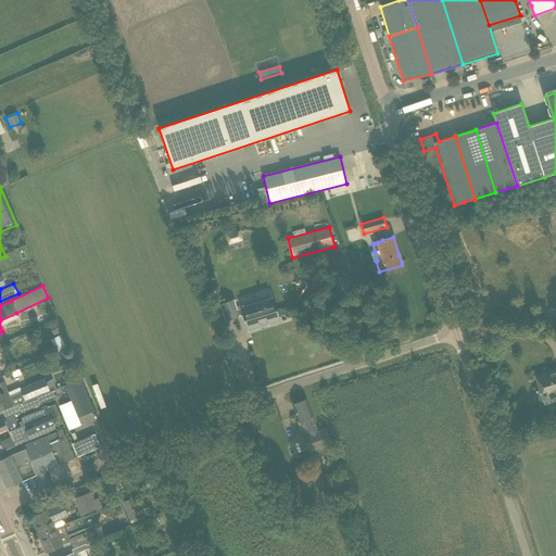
[(270,289),(260,292),(262,299),(273,295),(270,289)]
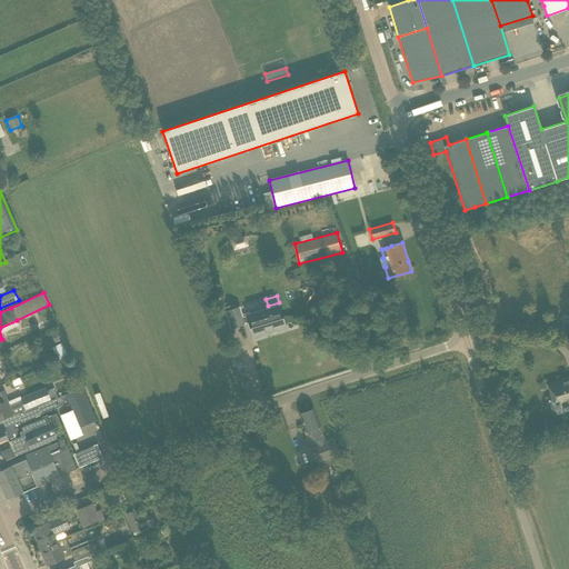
[(250,321),(251,327),(255,338),(286,328),(278,306),(241,317),(238,308),(227,311),(231,327),(250,321)]
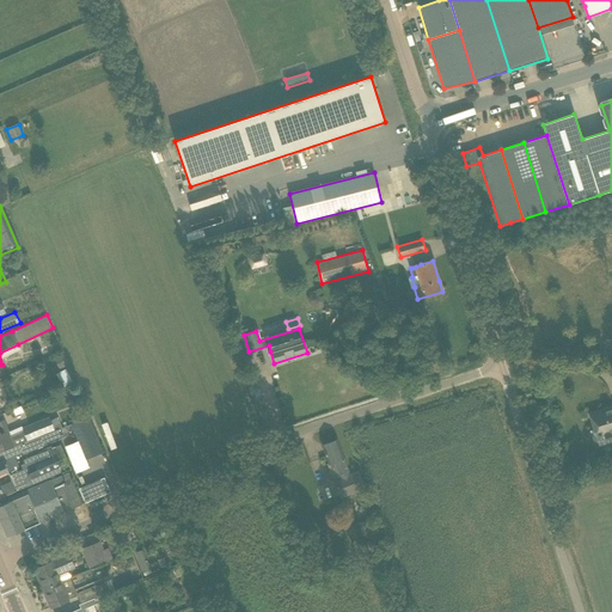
[(60,356),(54,359),(59,368),(65,366),(60,356)]
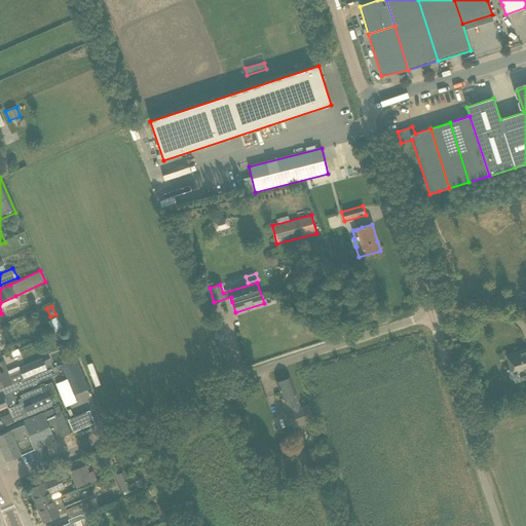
[(55,316),(47,321),(53,332),(62,328),(55,316)]
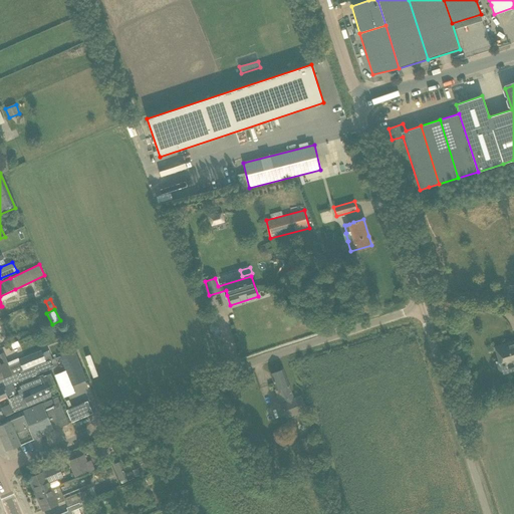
[(17,340),(10,343),(13,348),(20,345),(17,340)]
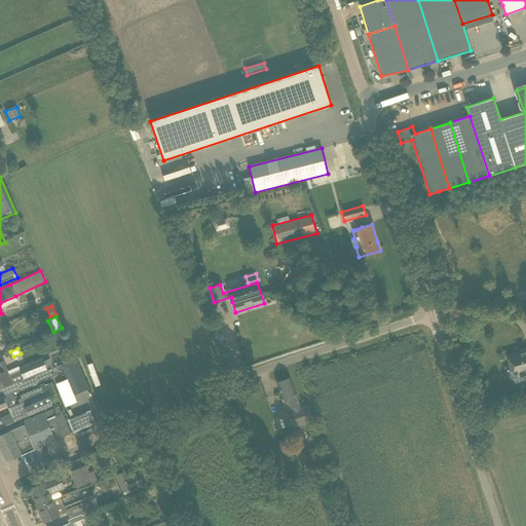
[(520,376),(525,374),(525,348),(506,355),(512,371),(510,371),(511,376),(516,379),(520,377),(520,376)]
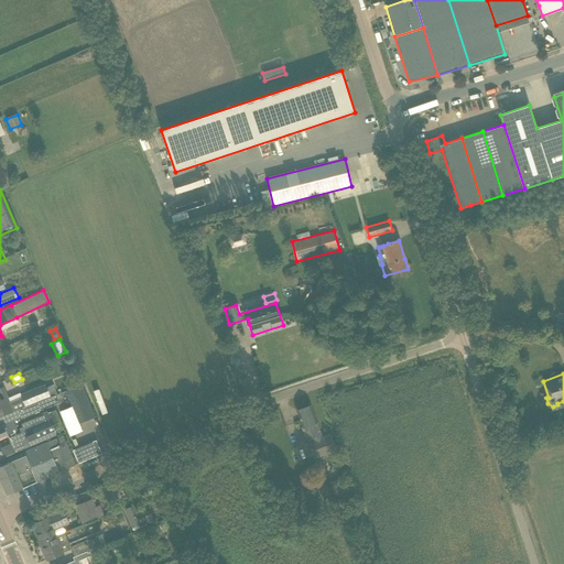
[(21,398),(25,407),(52,397),(57,394),(53,384),(46,388),(45,384),(21,394),(21,398)]
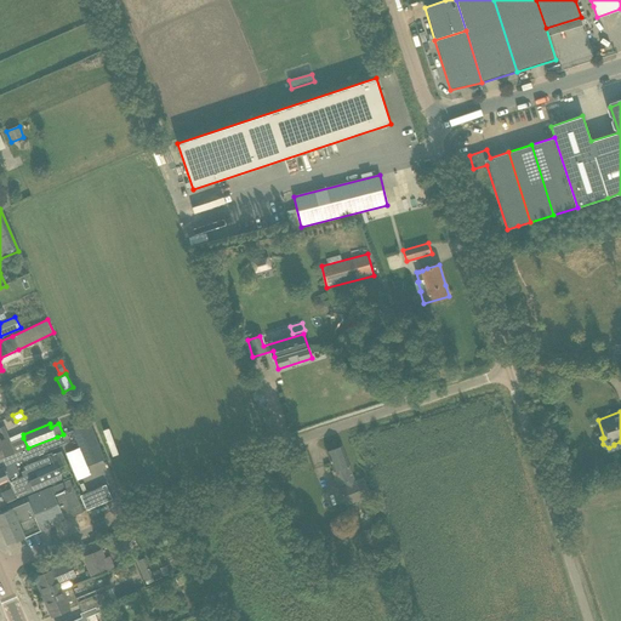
[(74,431),(87,465),(104,459),(90,425),(74,431)]
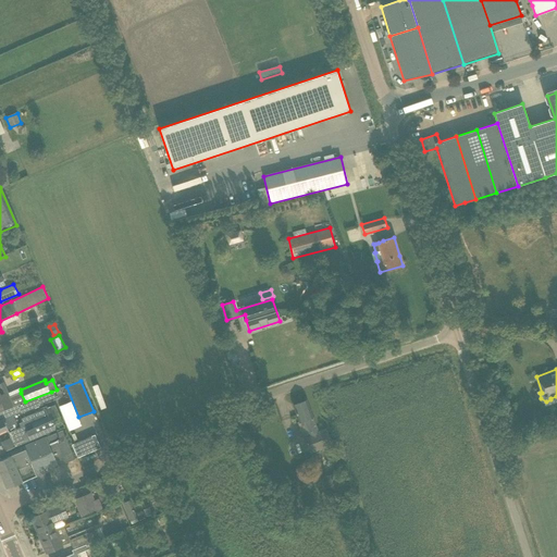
[(12,407),(25,401),(21,393),(8,398),(1,383),(0,383),(0,410),(12,406),(12,407)]
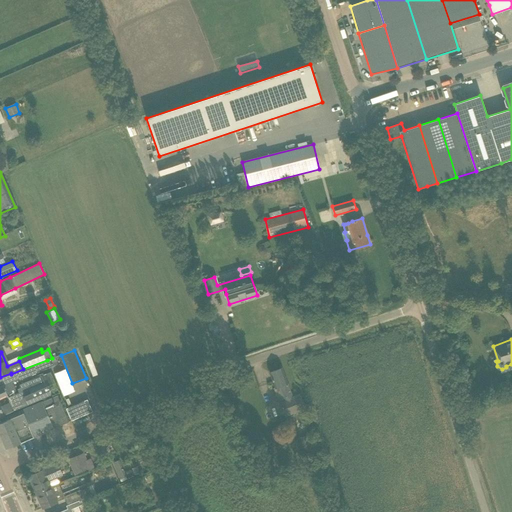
[(0,419),(4,418),(2,415),(59,391),(50,371),(21,384),(20,385),(21,387),(18,388),(19,392),(15,394),(14,391),(16,391),(12,382),(19,379),(19,381),(50,367),(47,360),(23,369),(11,374),(11,373),(0,377),(0,383),(1,386),(0,386),(0,419)]
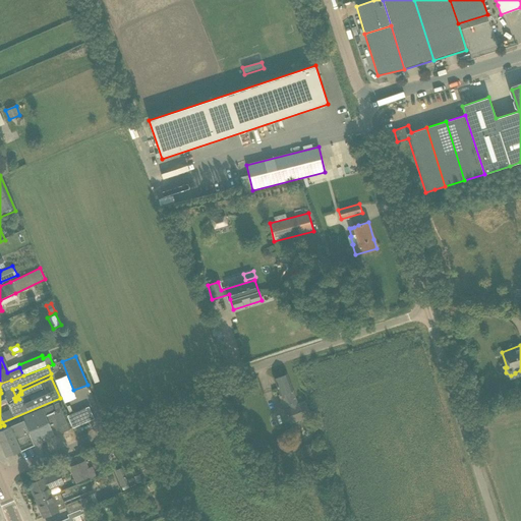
[(275,379),(278,389),(285,409),(286,409),(291,422),(310,415),(305,401),(297,404),(287,374),(275,379)]
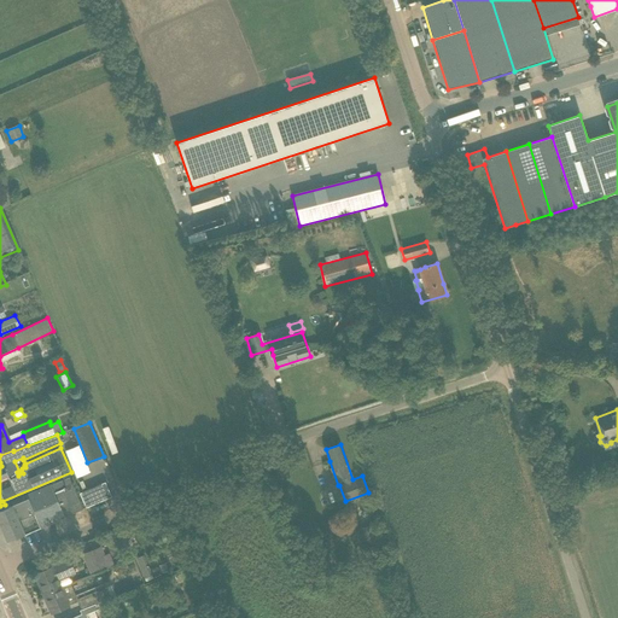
[(0,524),(7,542),(83,509),(69,477),(19,497),(5,505),(0,506),(0,524)]
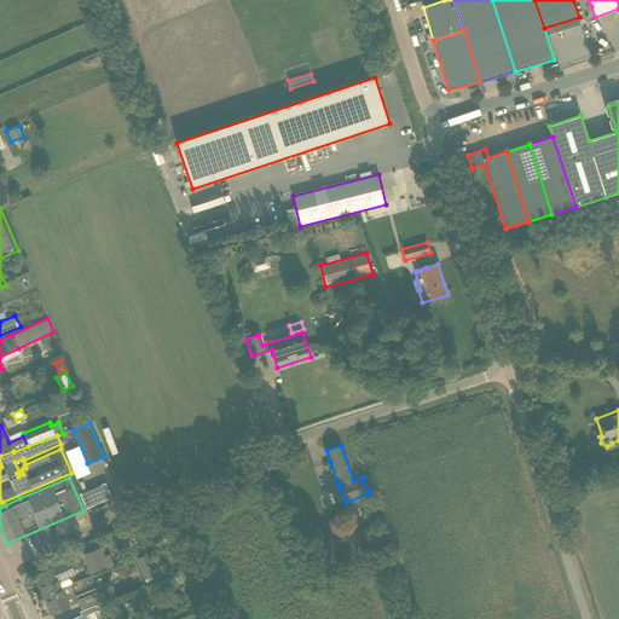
[(105,482),(80,493),(86,509),(111,498),(105,482)]
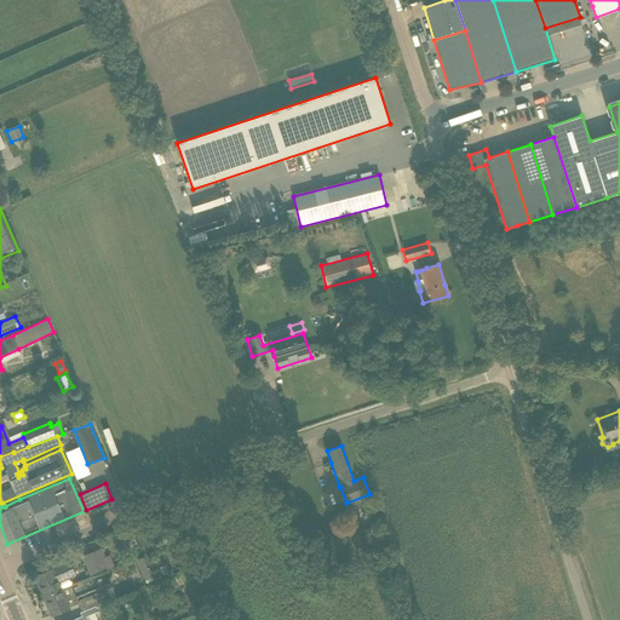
[(128,549),(122,534),(113,538),(119,552),(128,549)]
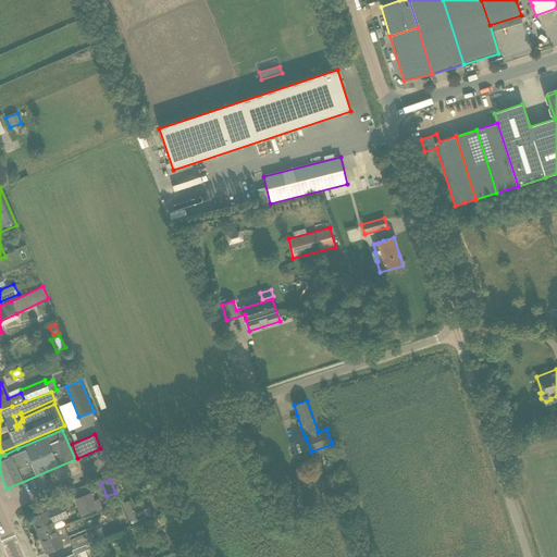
[(91,494),(76,500),(81,510),(84,518),(98,511),(96,504),(91,494)]
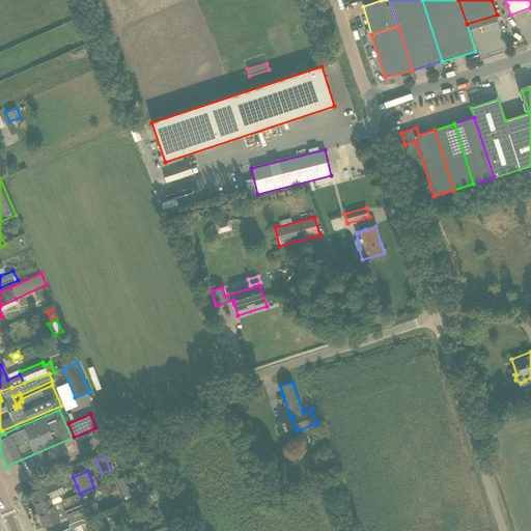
[(61,500),(59,494),(64,493),(59,481),(30,494),(36,510),(61,500)]
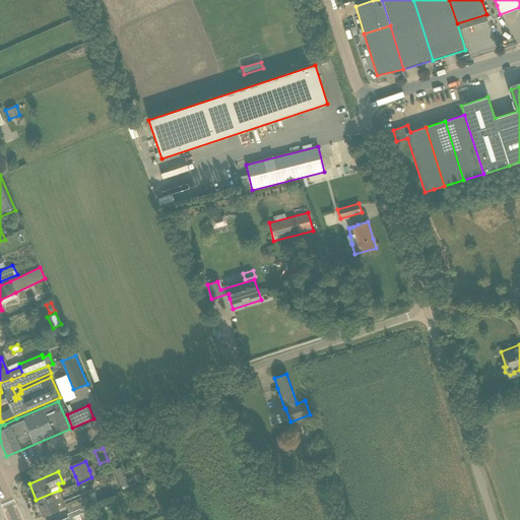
[(124,475),(118,478),(123,490),(129,488),(124,475)]
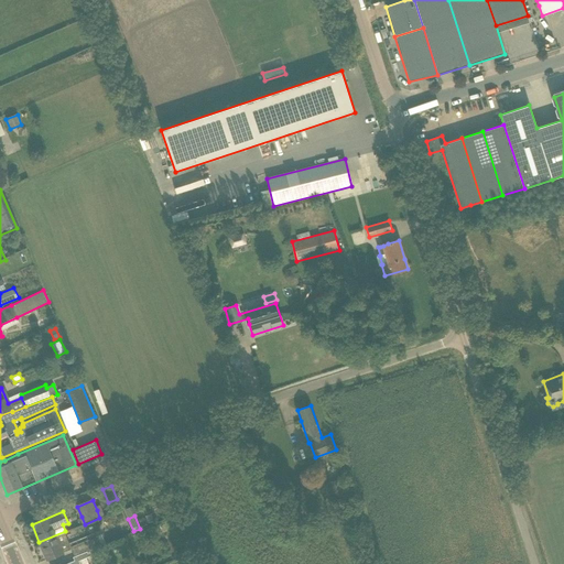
[(63,553),(72,549),(74,556),(99,546),(96,538),(90,540),(90,539),(71,546),(65,533),(66,532),(65,531),(39,542),(46,560),(63,553)]
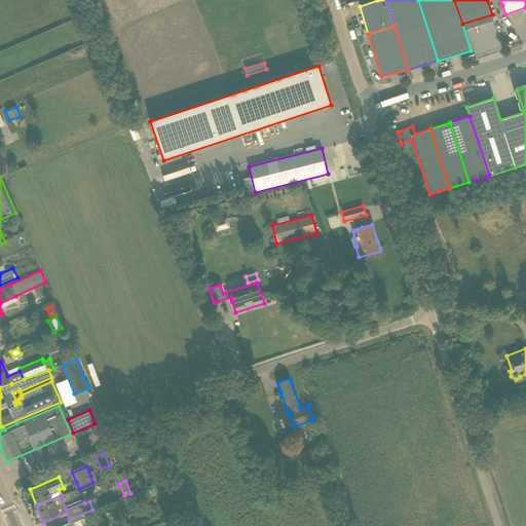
[(61,525),(73,525),(73,524),(83,519),(81,515),(68,520),(69,523),(61,525)]
